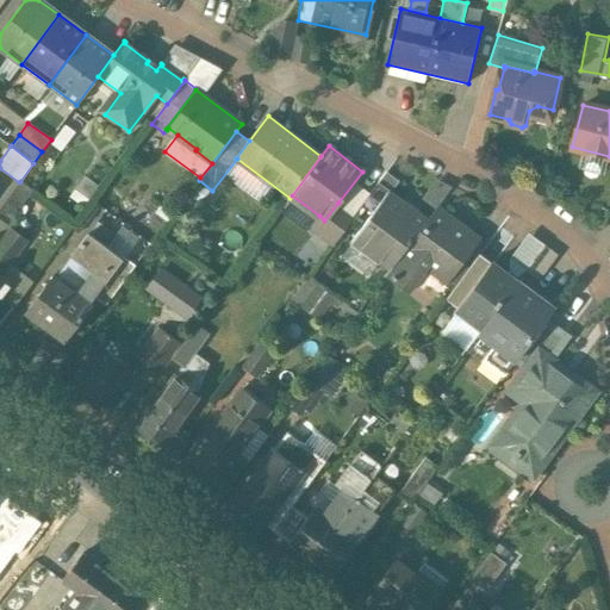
[(386,172),(365,200),(377,210),(390,191),(392,193),(400,181),(386,172)]
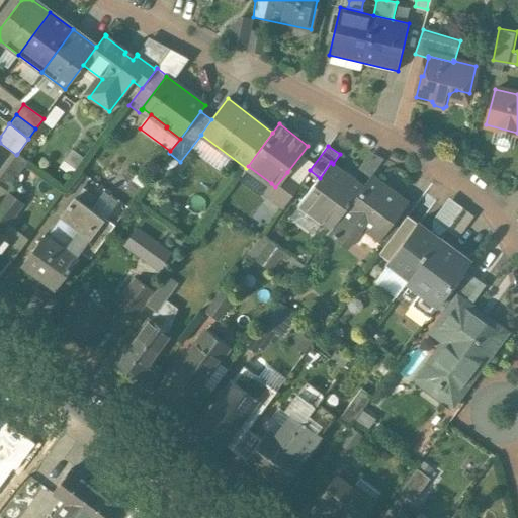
[(16,155),(0,176),(0,188),(6,192),(28,162),(17,154),(16,155)]
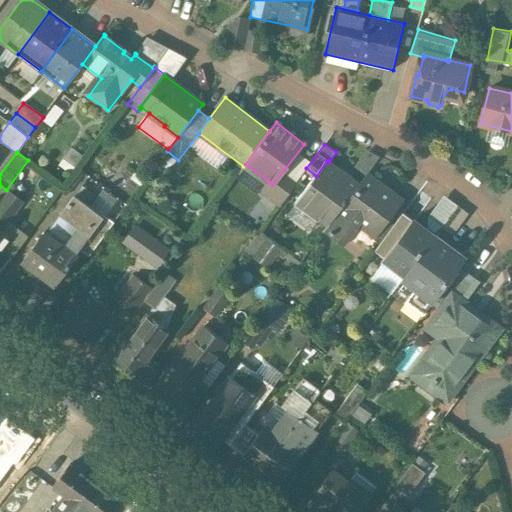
[(316,176),(296,203),(328,226),(342,208),(359,184),(329,162),(327,160),(316,176)]
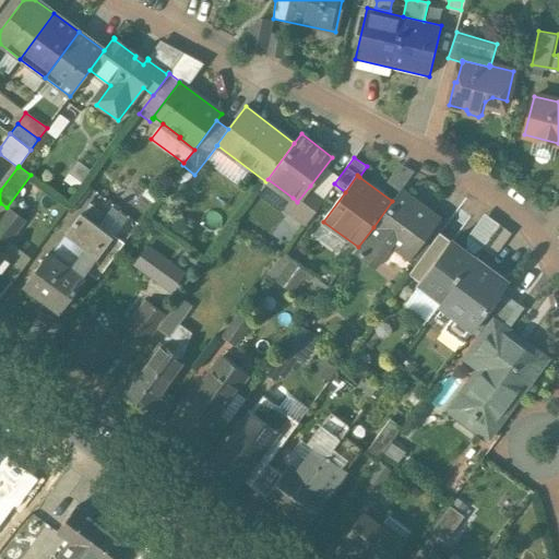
[(310,186),(297,202),(293,198),(285,207),(306,223),(325,195),(310,186)]
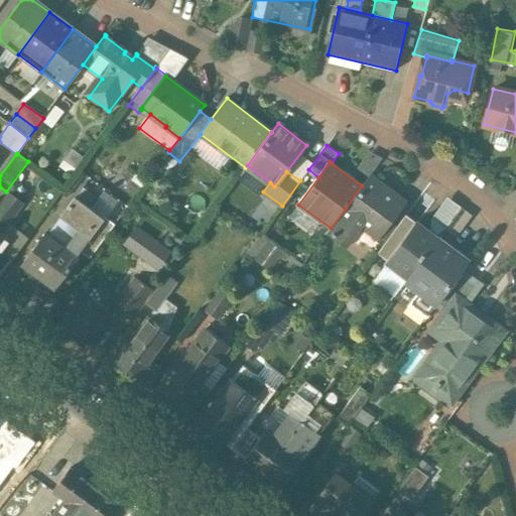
[(401,201),(369,177),(362,185),(345,210),(361,222),(364,219),(378,229),(373,236),(384,244),(397,226),(388,219),(401,201)]
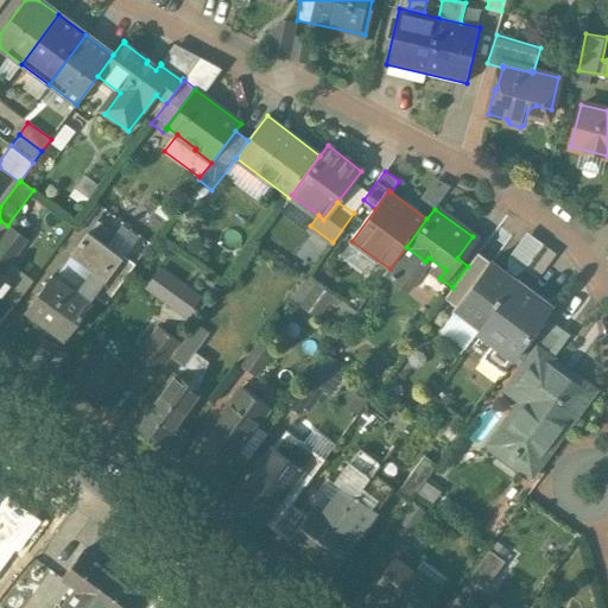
[(0,327),(16,306),(5,298),(16,285),(1,274),(27,240),(11,227),(0,240),(0,327)]
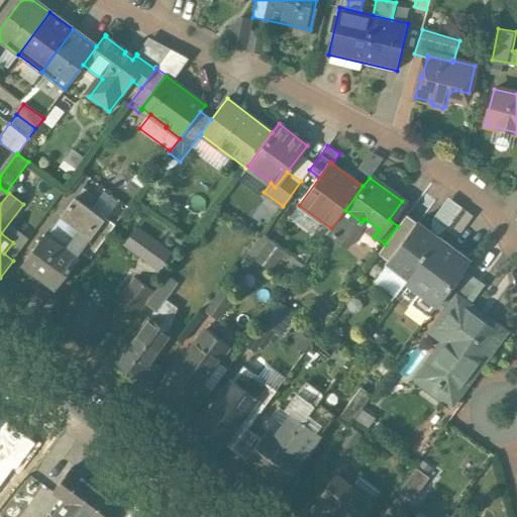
[(103,218),(75,197),(61,216),(81,230),(66,250),(76,259),(81,251),(104,219),(103,218)]
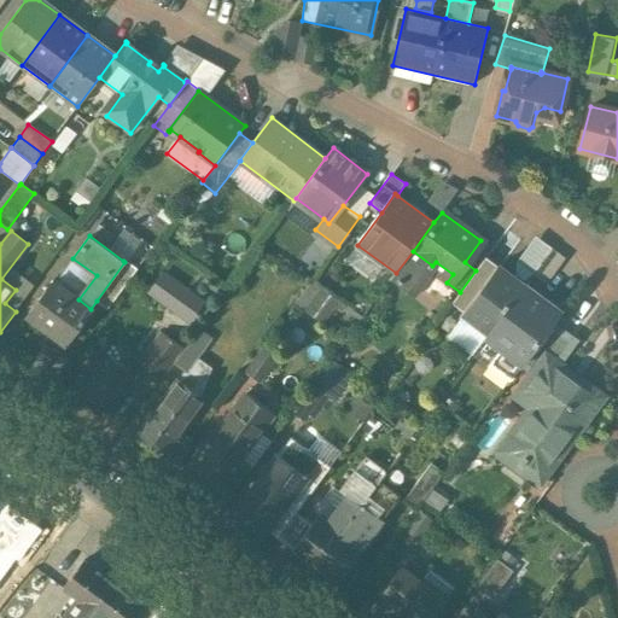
[(552,248),(532,274),(547,284),(566,257),(552,248)]
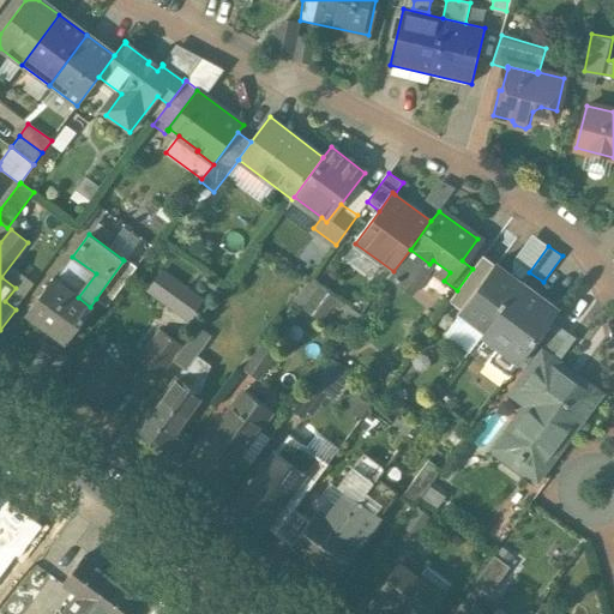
[(429,264),(410,250),(393,271),(390,277),(411,293),(417,286),(415,284),(429,264)]
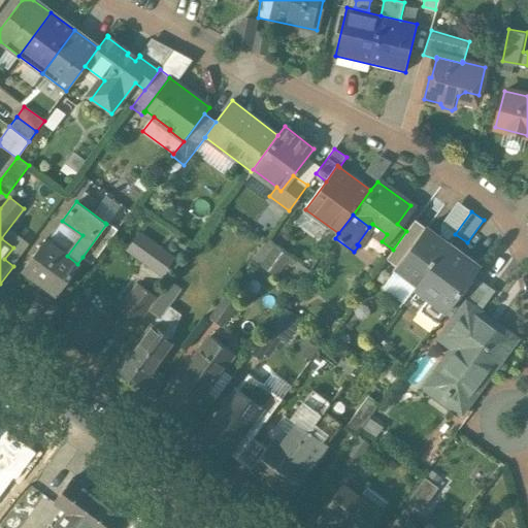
[(393,250),(387,258),(397,265),(393,270),(416,287),(448,243),(415,220),(406,231),(393,250)]
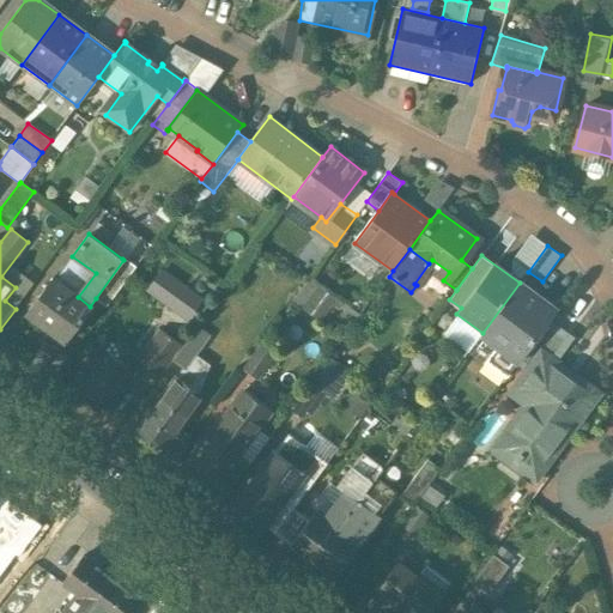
[(96,273),(72,256),(55,280),(78,297),(96,273)]
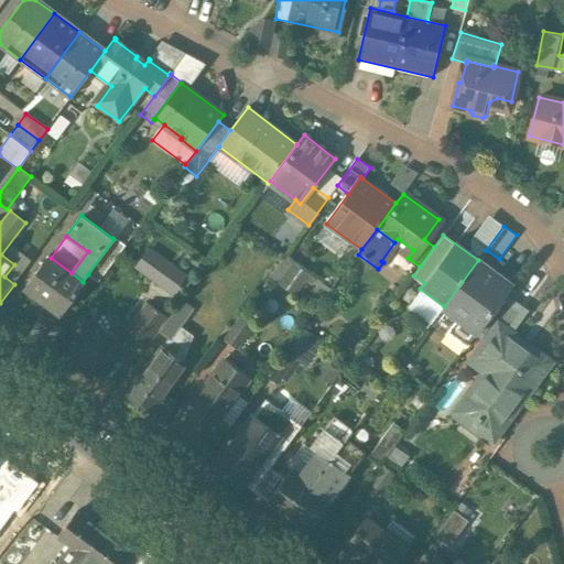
[(114,239),(88,274),(98,282),(126,245),(114,236),(112,238),(114,239)]
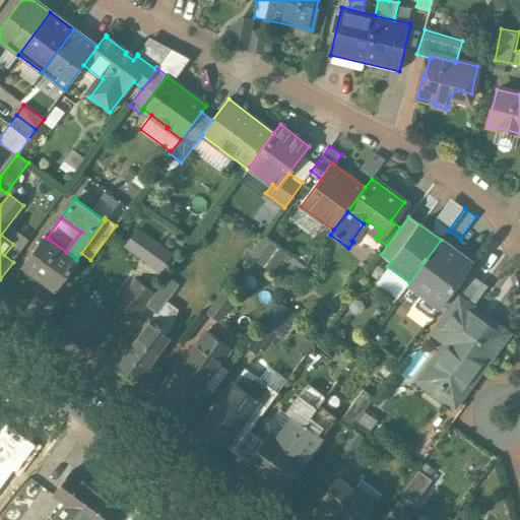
[(170,254),(137,231),(126,246),(158,269),(170,254)]
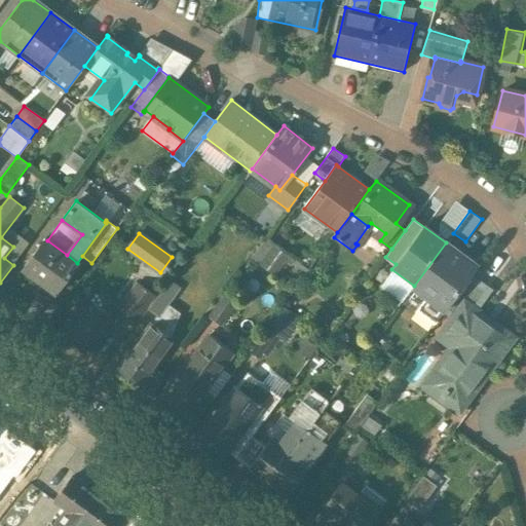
[(47,240),(45,238),(24,268),(39,279),(43,275),(60,287),(55,292),(57,292),(78,263),(77,263),(67,255),(47,240)]
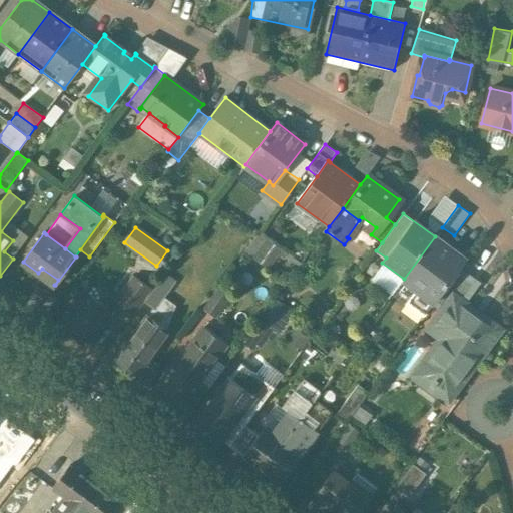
[(262,233),(248,252),(274,269),(286,249),(262,233)]
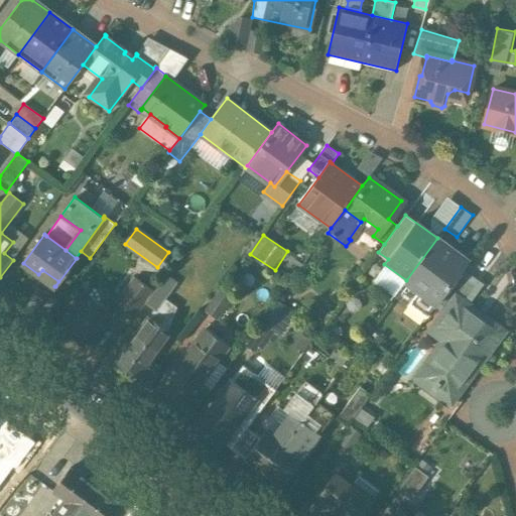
[(437,238),(406,280),(419,290),(414,296),(432,310),(437,304),(462,272),(469,261),(437,238)]
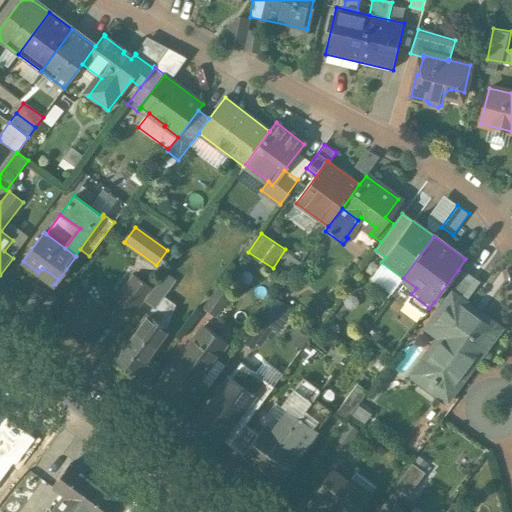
[(475,283),(458,270),(434,302),(444,309),(453,296),(461,302),(475,283)]
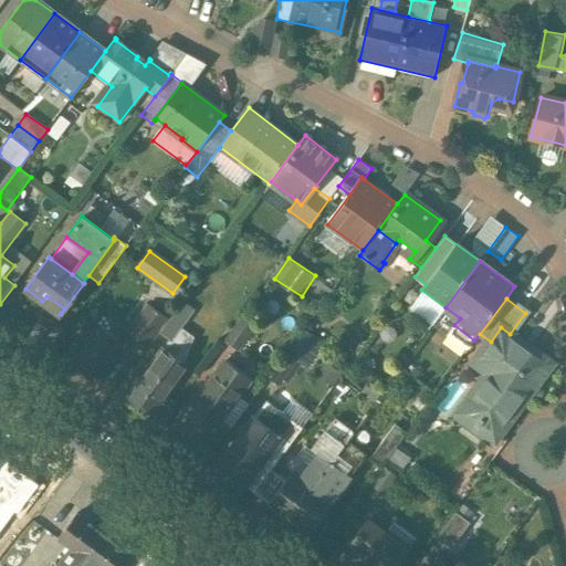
[(182,301),(158,333),(173,343),(196,311),(182,301)]
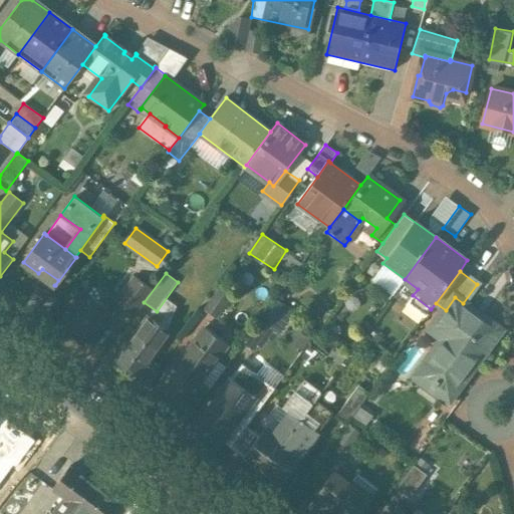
[(136,275),(116,301),(134,313),(152,288),(136,275)]
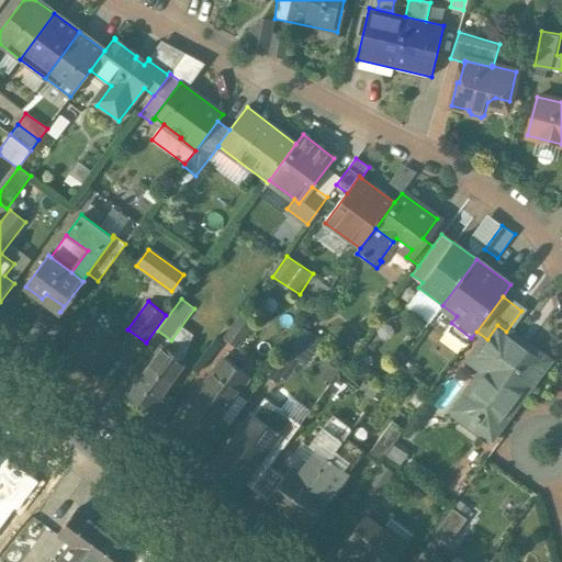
[(242,312),(223,337),(236,347),(256,322),(242,312)]
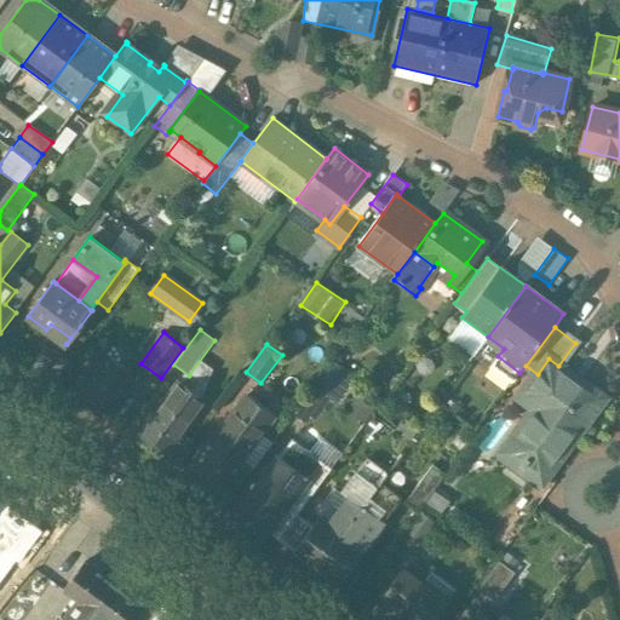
[(57,354),(45,345),(28,367),(40,377),(57,354)]
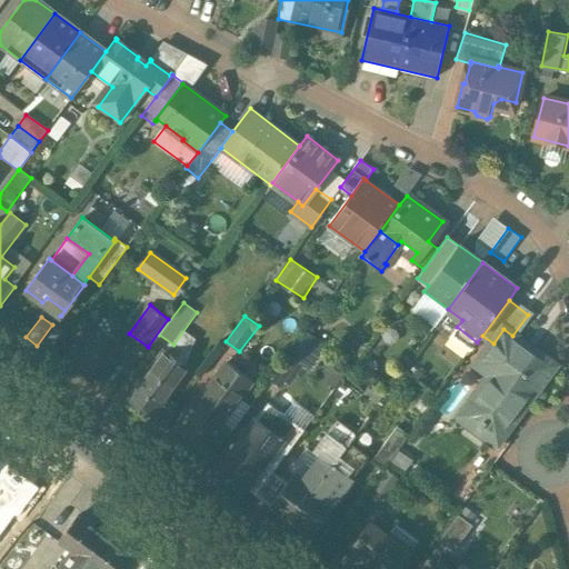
[(95,322),(69,357),(99,378),(125,345),(95,322)]
